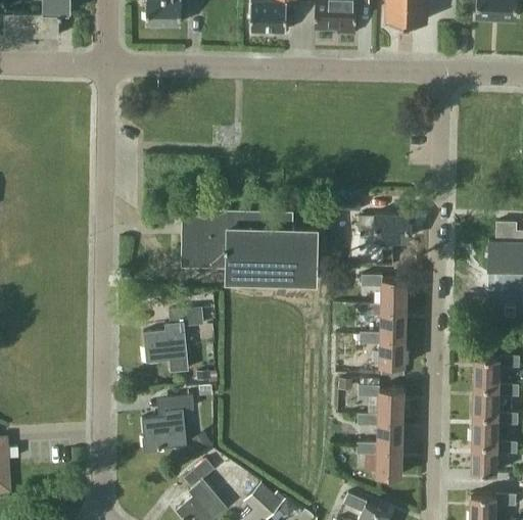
[(42,0),(42,13),(58,13),(70,13),(70,0),(42,0)]
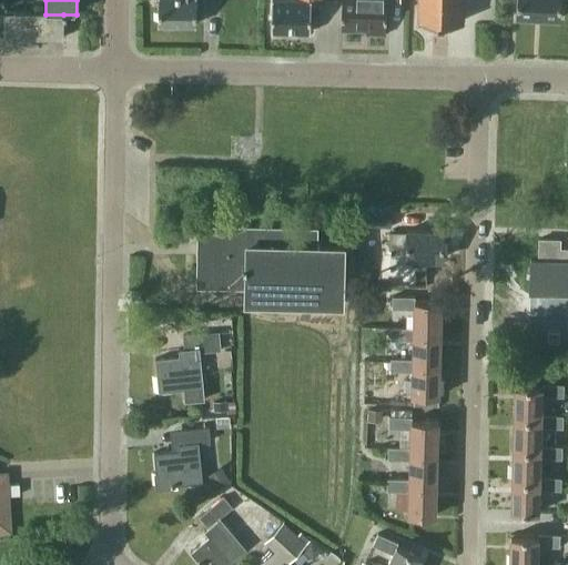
[(196,27),(196,0),(158,0),(158,27),(196,27)]
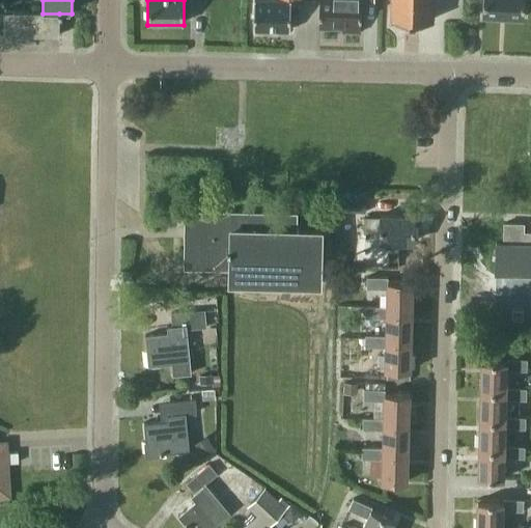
[(301,3),(300,0),(279,0),(279,2),(255,2),(254,31),(290,32),(291,3),(301,3)]
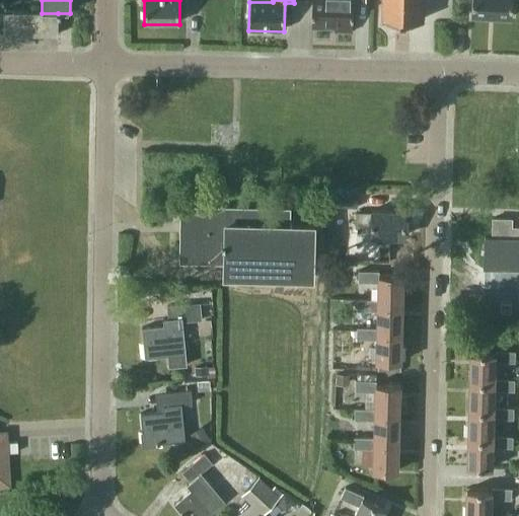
[(353,2),(366,2),(366,0),(312,0),(312,28),(335,28),(335,33),(353,33),(353,2)]
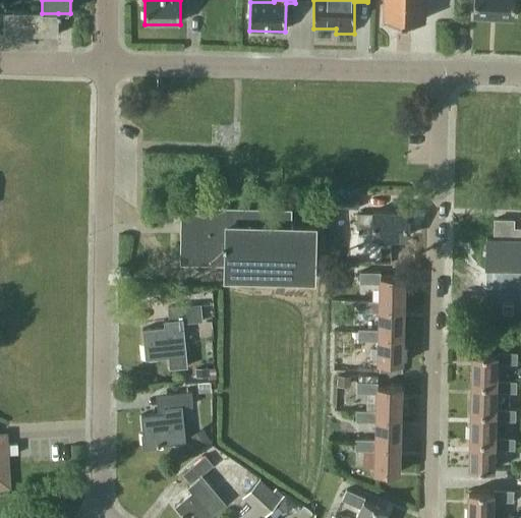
[(384,0),(384,19),(426,21),(426,0),(384,0)]
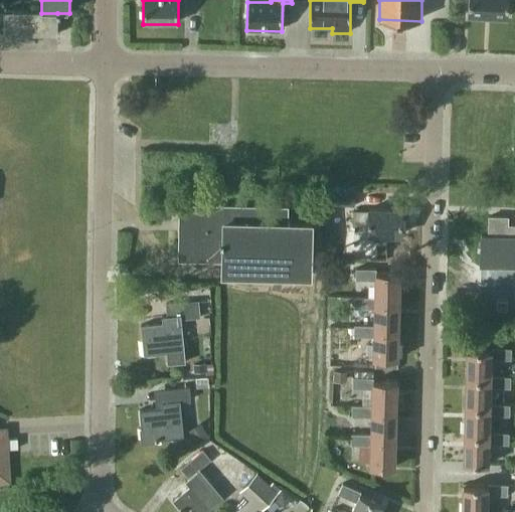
[(468,0),(468,16),(509,17),(509,0),(468,0)]
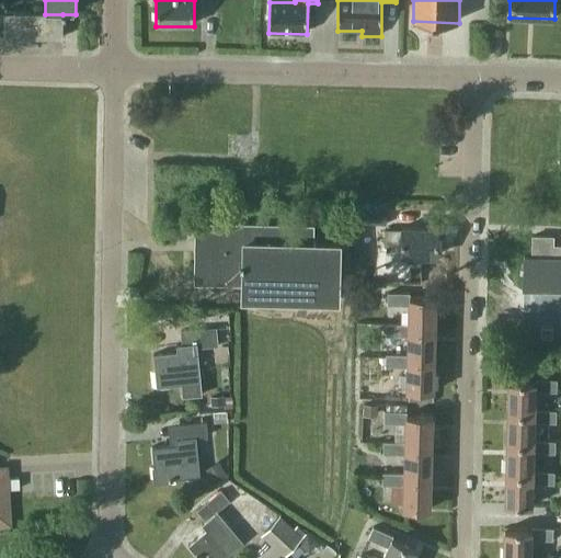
[(3,40),(33,40),(33,14),(3,14),(3,40)]
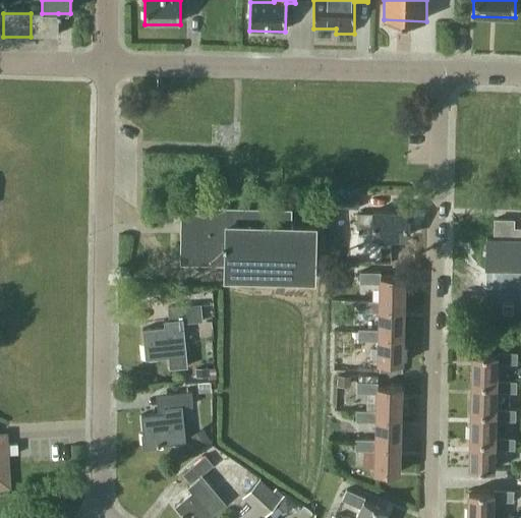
[(58,37),(58,13),(42,13),(31,13),(31,37),(58,37)]
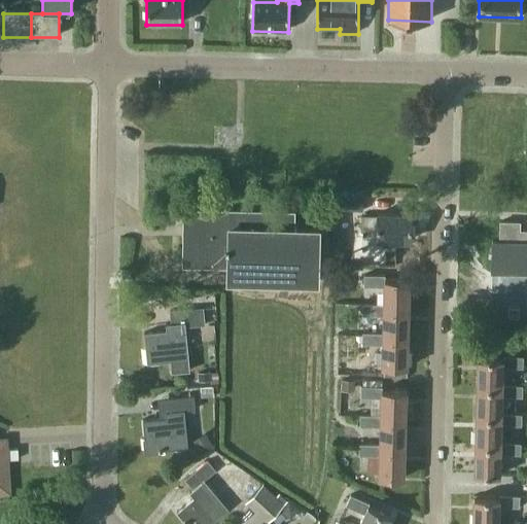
[(340,199),(340,213),(361,213),(361,199),(340,199)]
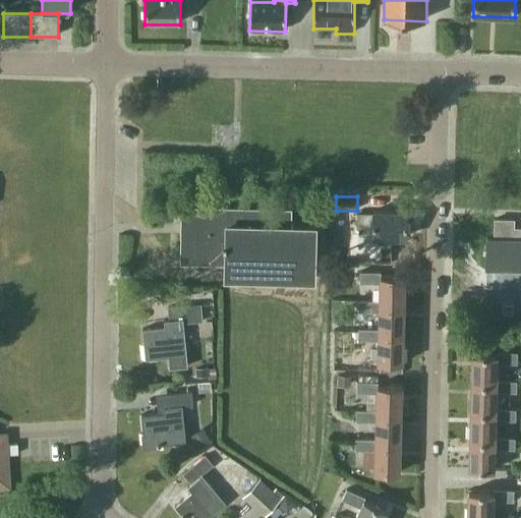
[(226,279),(314,280),(315,227),(291,226),(291,212),(182,210),(181,265),(226,265),(226,279)]
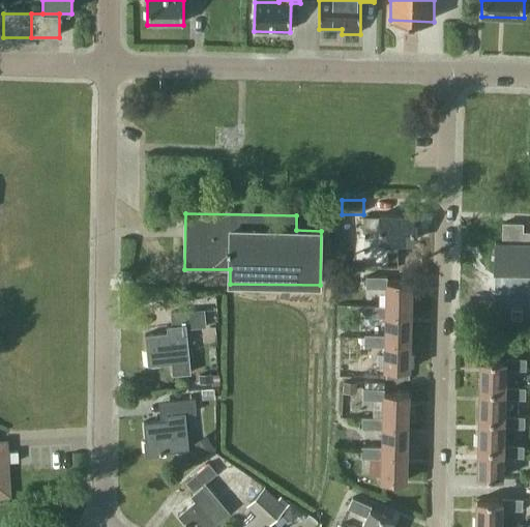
[(363,218),(363,221),(354,220),(354,233),(363,234),(362,234),(378,235),(378,242),(412,243),(413,217),(379,216),(379,220),(363,218)]
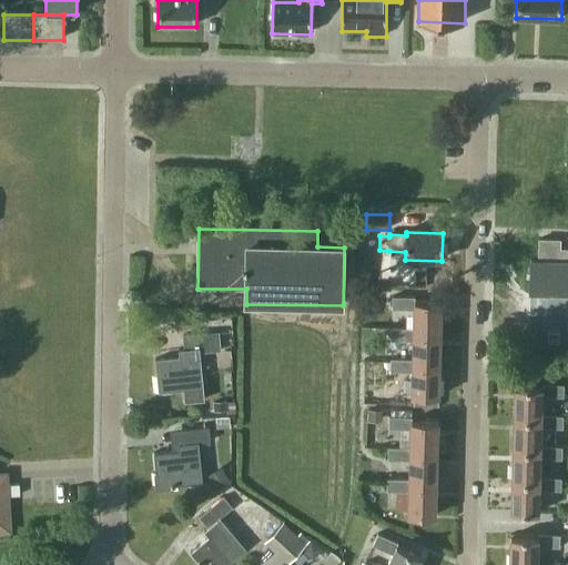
[(567,262),(567,251),(560,251),(560,242),(539,241),(539,262),(567,262)]
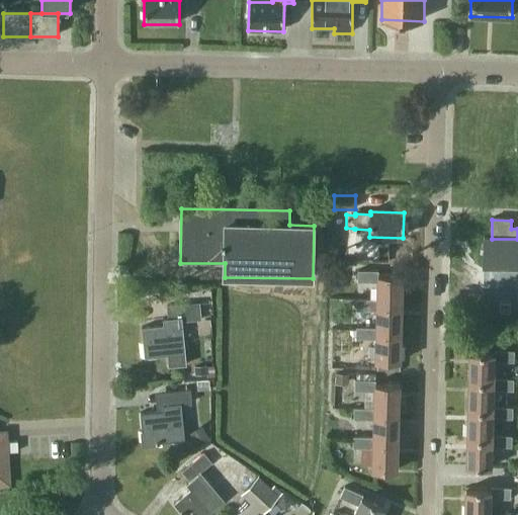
[(517,270),(517,239),(492,239),(485,239),(484,270),(517,270)]
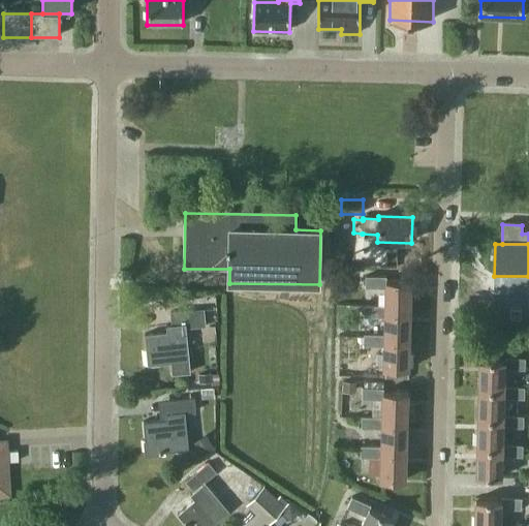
[(386,289),(385,307),(385,311),(410,311),(410,282),(386,281),(386,278),(366,278),(366,288),(386,289)]
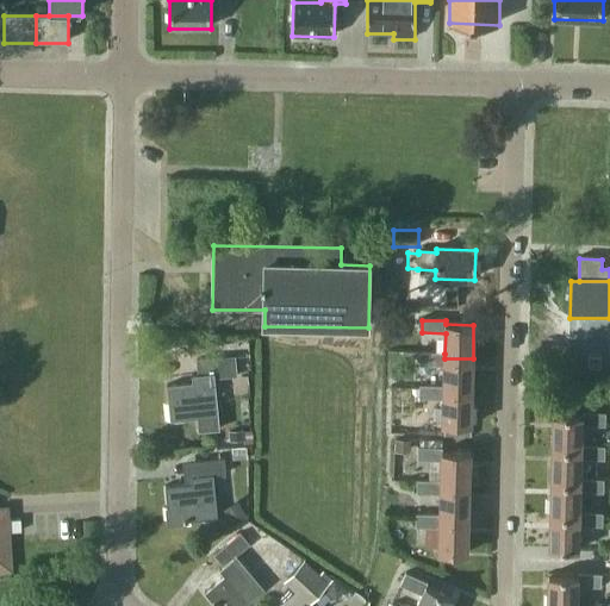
[(472,392),(473,358),(444,358),(444,354),(421,354),(421,367),(444,367),(443,387),(443,391),(472,392)]
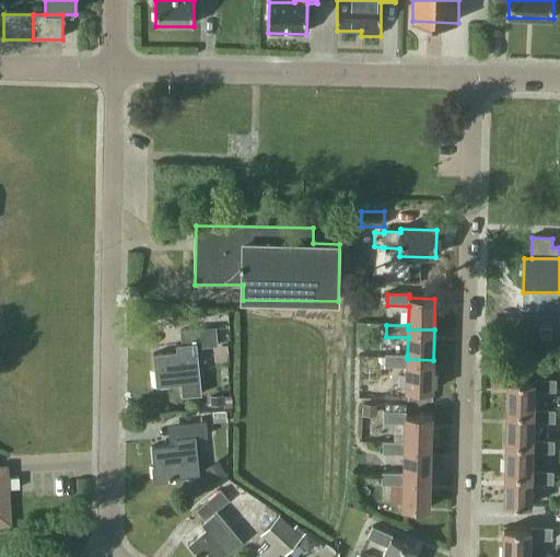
[(202,397),(200,383),(197,349),(218,347),(217,328),(181,333),(182,346),(176,346),(177,352),(153,355),(156,387),(179,385),(182,399),(202,397)]
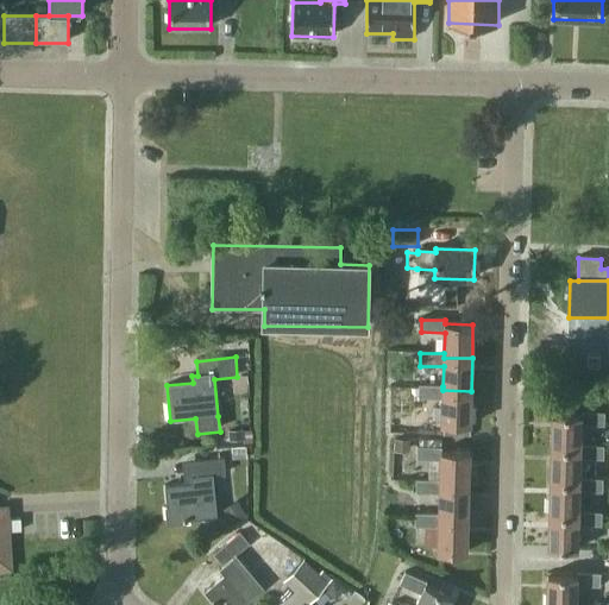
[(470,426),(471,391),(443,390),(443,386),(419,386),(419,399),(443,399),(441,424),(470,426)]
